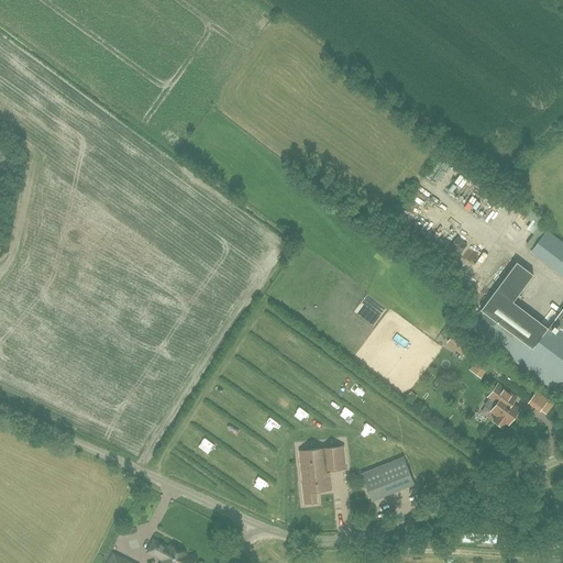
[(0,148),(0,181),(15,159),(0,148)]
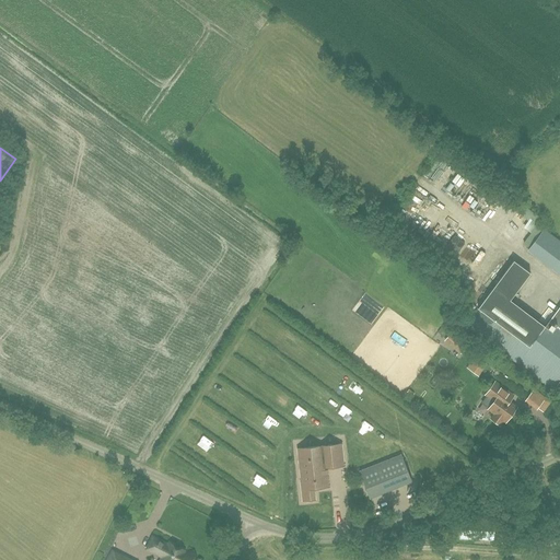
[(459,226),(462,222),(452,217),(450,220),(459,226)]
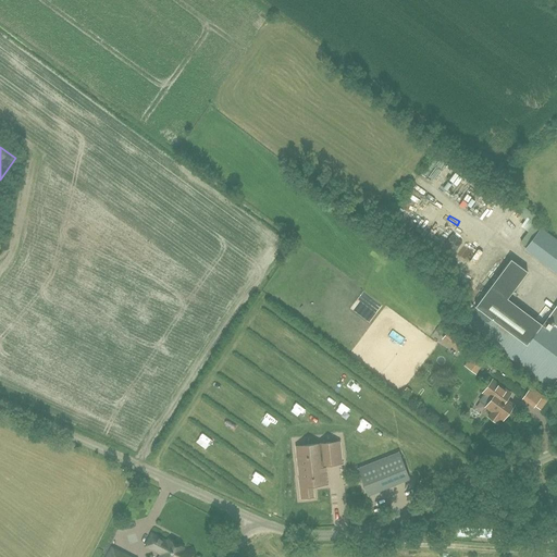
[(556,272),(556,239),(542,229),(527,249),(556,272)]
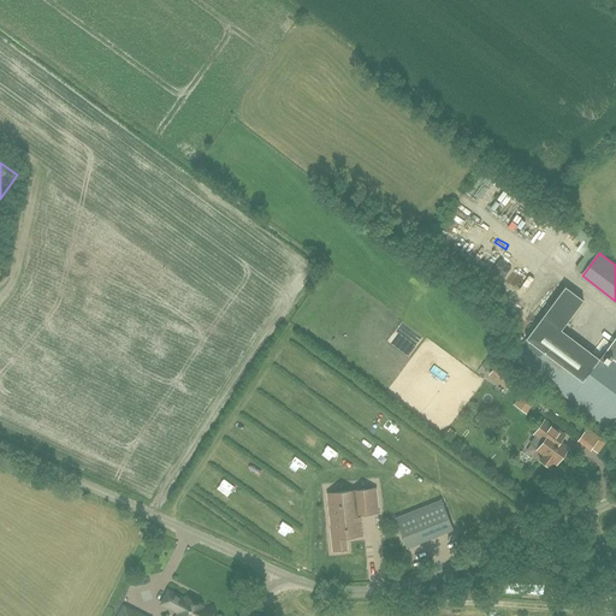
[(615,337),(594,367),(538,325),(513,357),(610,430),(615,433),(615,337)]
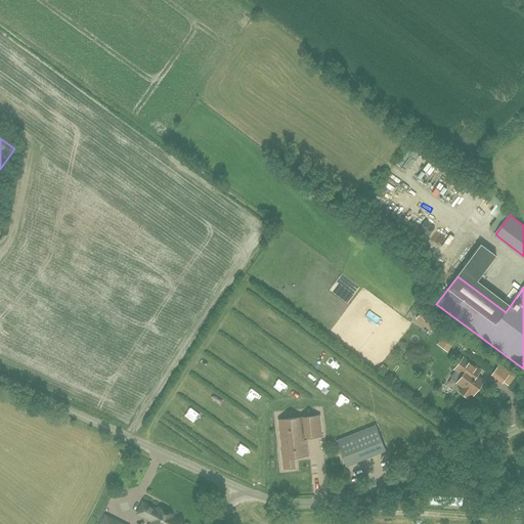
[(422,312),(418,318),(433,330),(437,323),(431,319),(434,315),(426,308),(423,312),(422,312)]
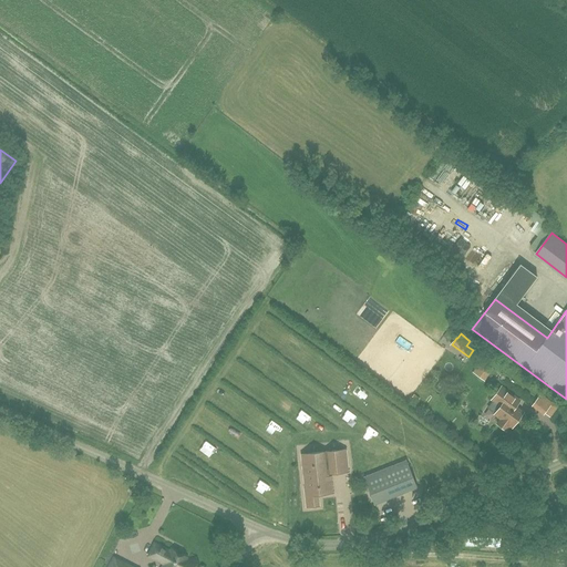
[(483,380),(492,368),(483,361),(474,372),(483,380)]
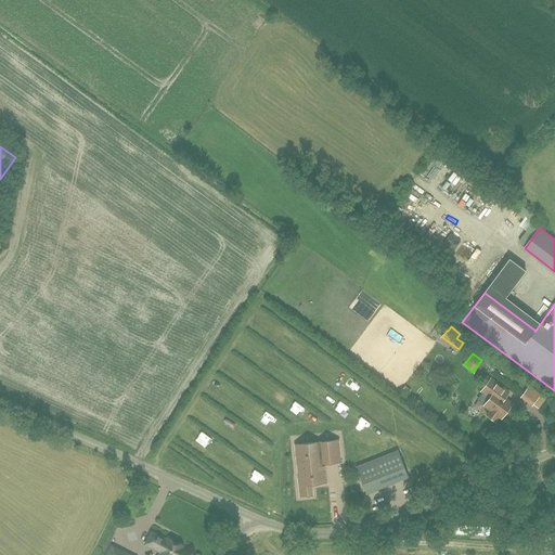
[(491,398),(486,405),(492,411),(488,415),(497,422),(501,417),(503,418),(513,404),(505,399),(511,392),(492,379),(482,391),(491,398)]
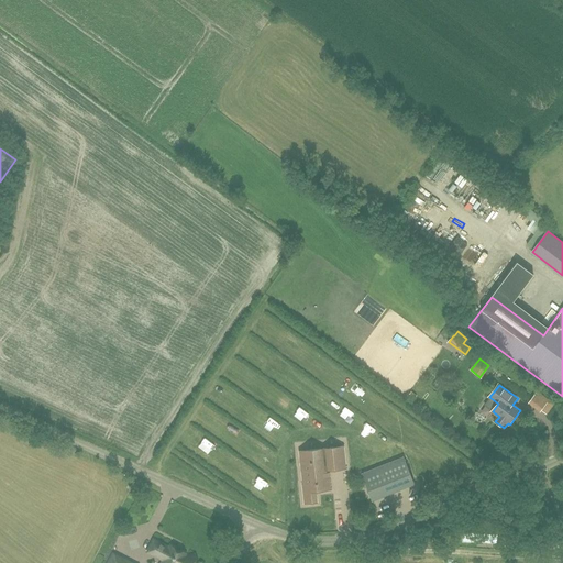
[(548,400),(540,410),(547,415),(554,405),(548,400)]
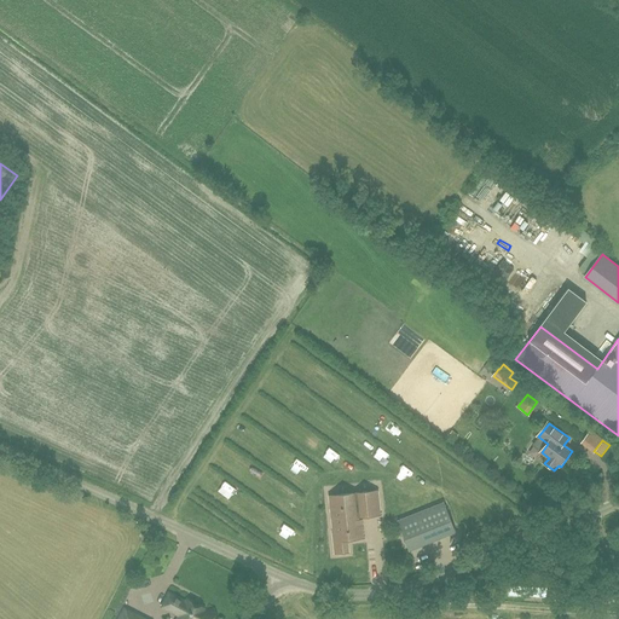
[(360,518),(365,518),(380,516),(377,491),(329,497),(334,533),(333,533),(335,554),(348,553),(347,541),(363,539),(360,518)]
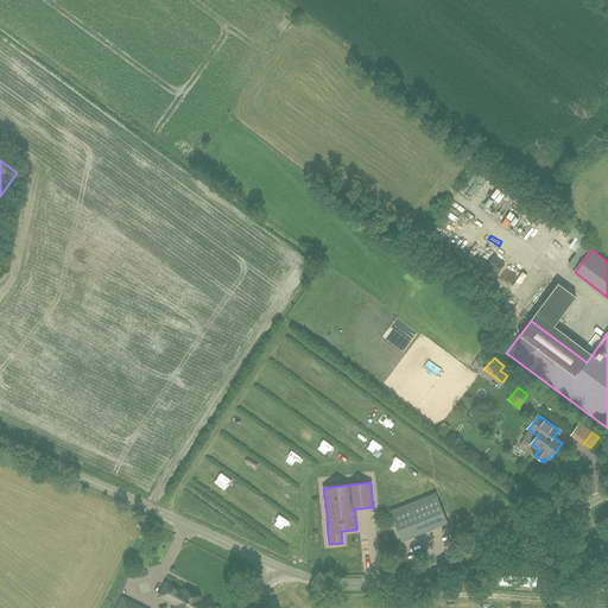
[(391,512),(403,540),(447,523),(436,494),(391,512)]
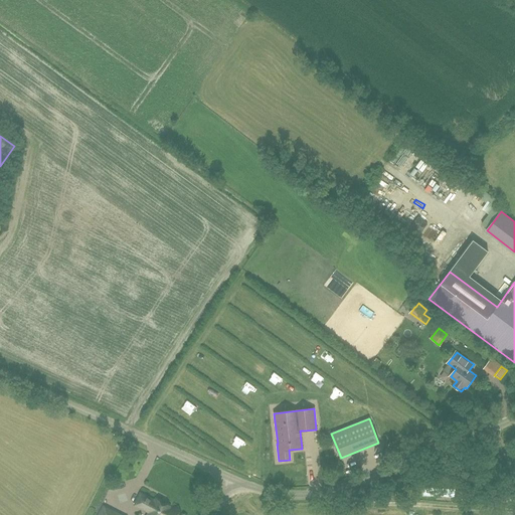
[(514,491),(501,491),(500,505),(514,505),(514,491)]
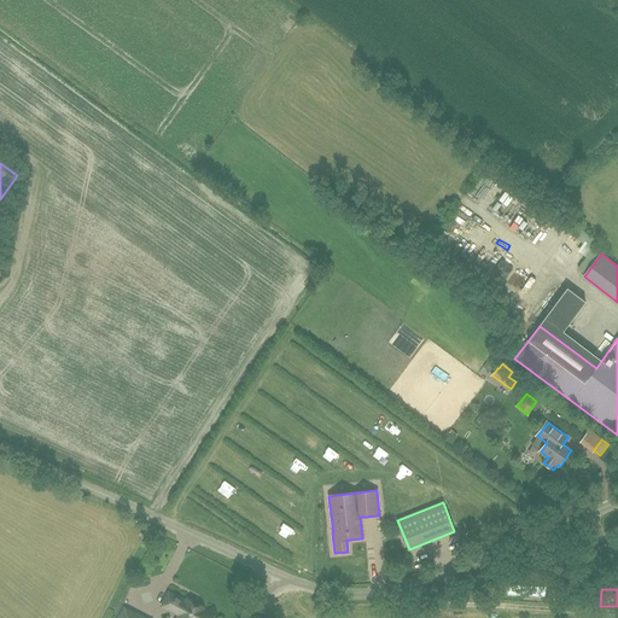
[(180,616),(178,617),(215,617),(213,610),(207,612),(202,611),(203,608),(187,600),(186,602),(169,594),(162,606),(180,616)]
